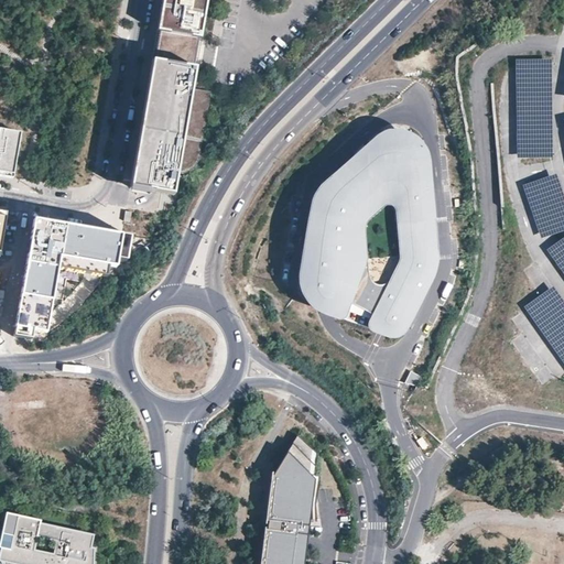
[(162,0),(158,31),(167,33),(199,39),(201,39),(207,0),(162,0)]
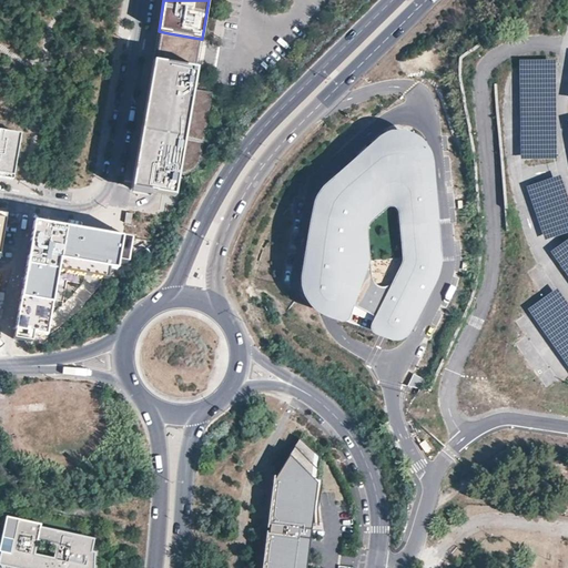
[(169,33),(164,63),(195,69),(201,39),(169,33)]
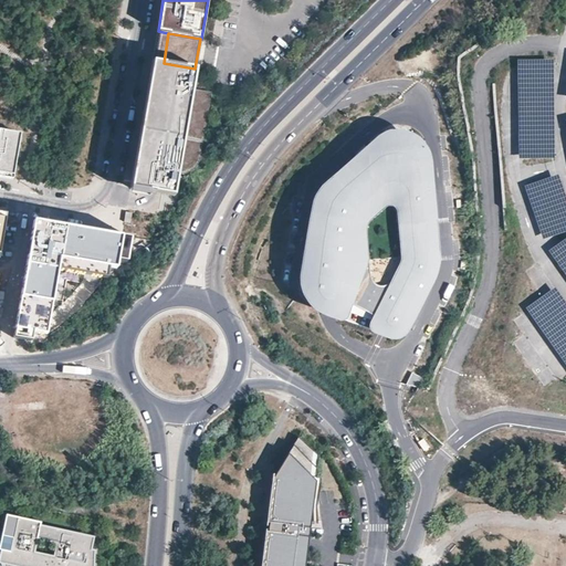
[(148,61),(127,186),(174,196),(177,173),(184,174),(187,173),(191,170),(194,168),(197,165),(200,159),(211,92),(192,88),(196,69),(195,69),(164,63),(148,61)]
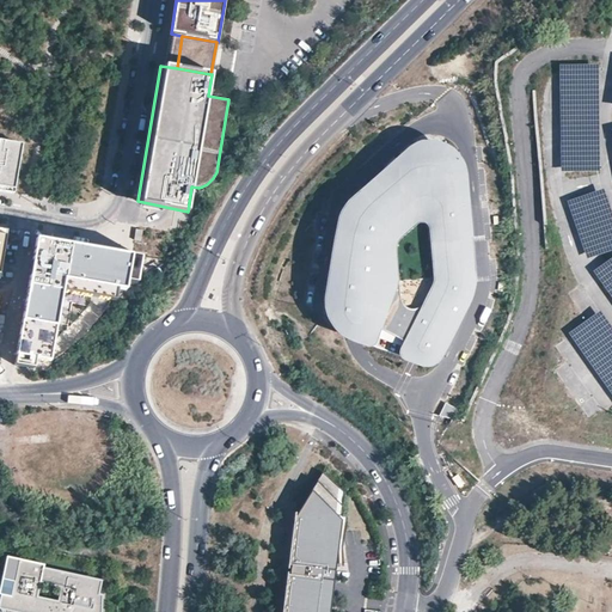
[(357,342),(371,346),(378,343),(383,329),(398,288),(399,280),(403,236),(423,221),(428,224),(434,275),(420,308),(405,341),(401,352),(403,357),(415,361),(433,366),(472,295),(476,268),(475,258),(466,158),(459,145),(441,136),(420,136),(352,197),(340,213),(325,303),(331,325),(350,340),(357,342)]
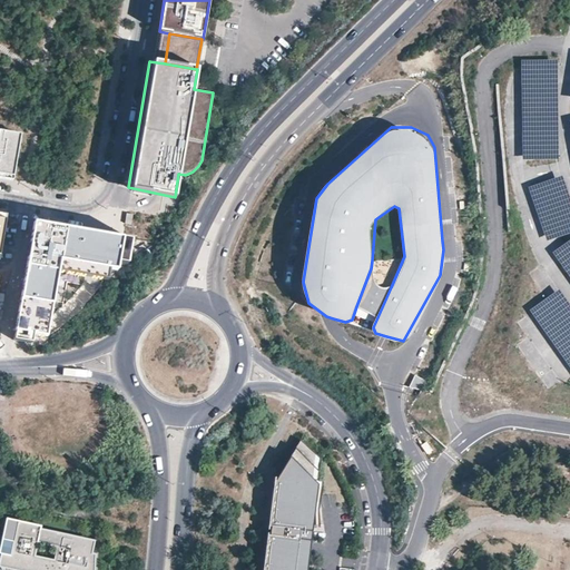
[(0,175),(2,176),(1,180),(19,183),(26,141),(0,137),(0,175)]
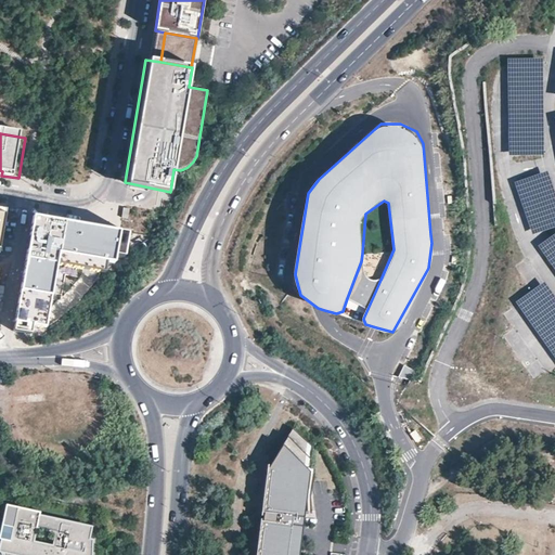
[(27,267),(16,326),(51,333),(65,258),(123,269),(129,236),(36,219),(27,267)]
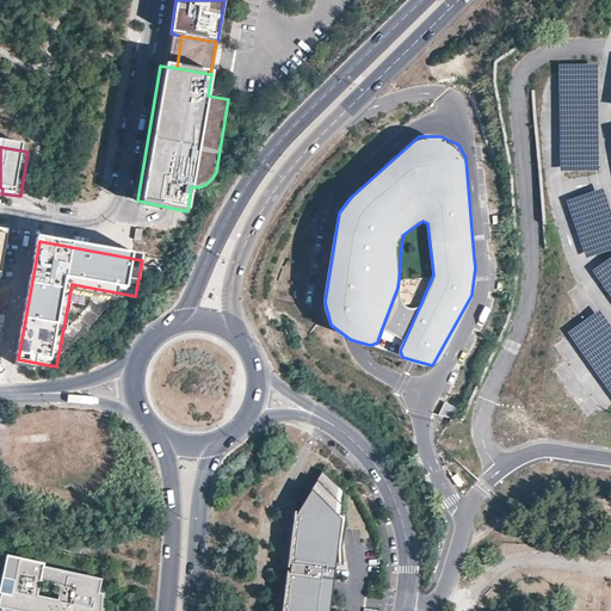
[(402,304),(397,288),(382,328),(405,340),(419,308),(414,309),(402,304)]
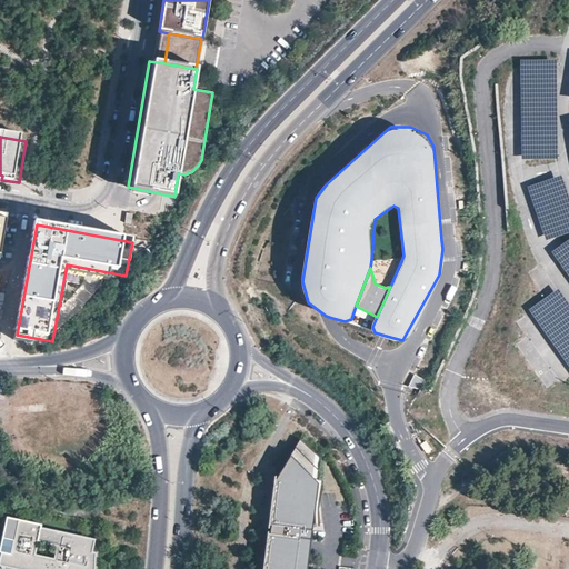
[(415,375),(409,386),(420,391),(426,380),(415,375)]
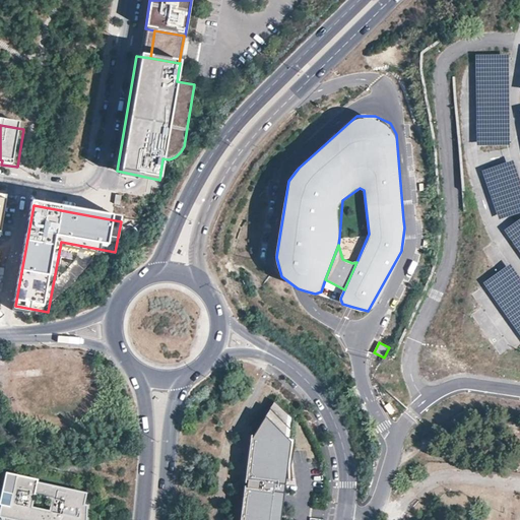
[(275,519),(289,415),(274,401),(251,439),(250,438),(239,519),(275,519)]
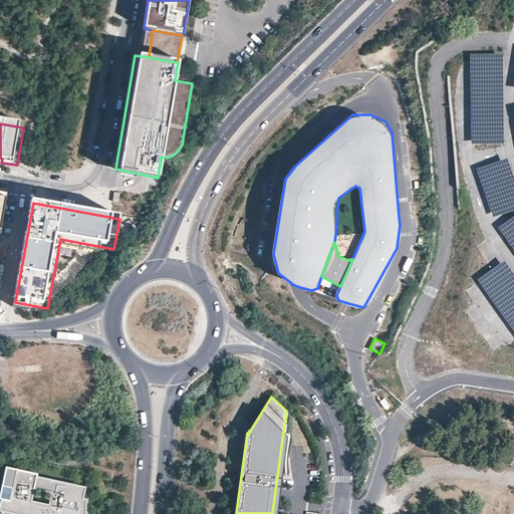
[(277,513),(289,414),(286,411),(272,513),(277,513)]
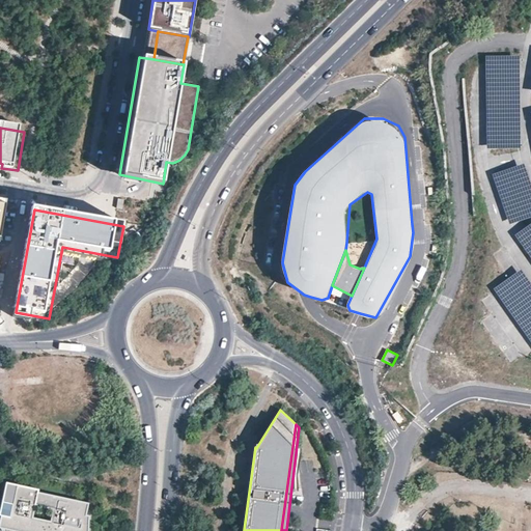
[(88,503),(7,486),(0,520),(0,528),(14,530),(87,530),(88,516),(85,515),(88,503)]
